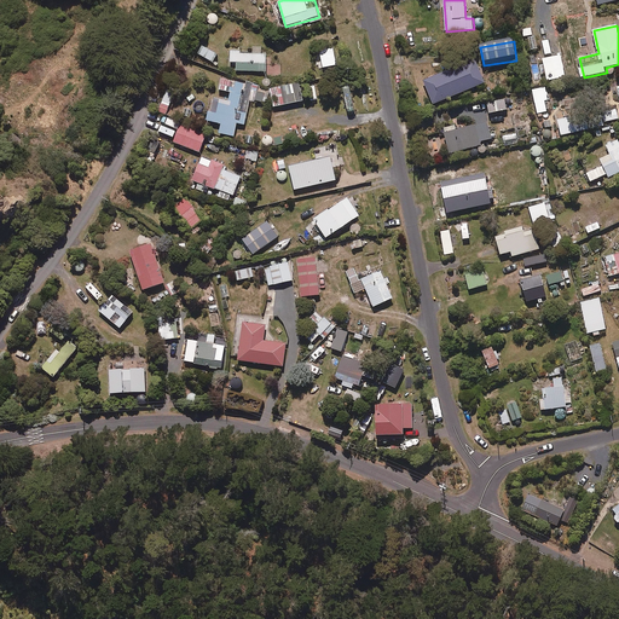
[(262,42),(254,42),(253,52),(231,52),(230,63),(237,63),(237,71),(266,73),(266,53),(262,52),(262,42)]
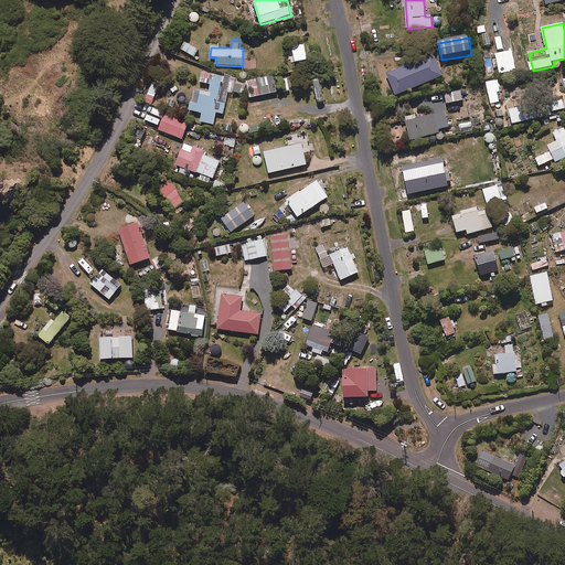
[(199,50),(187,42),(181,50),(193,57),(199,50)]
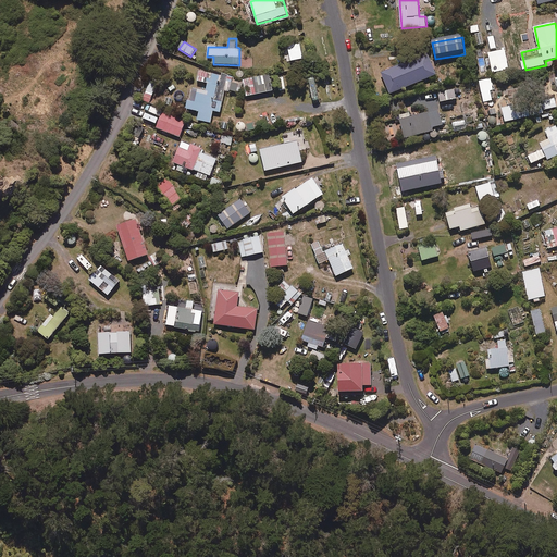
[(509,70),(506,50),(490,53),(493,73),(509,70)]
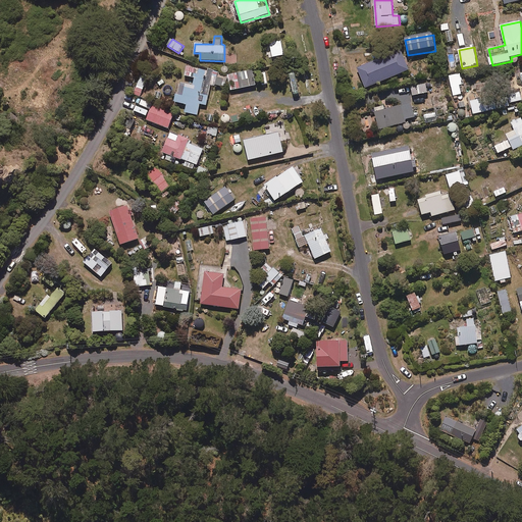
[(409,70),(401,51),(358,68),(366,89),(409,70)]
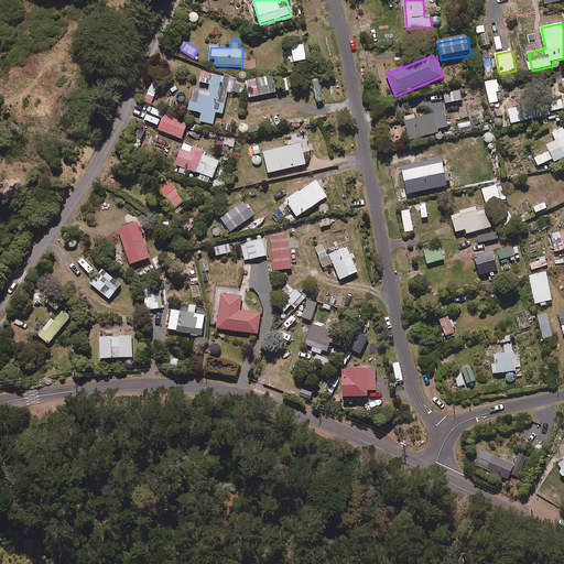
[(246,80),(202,72),(199,83),(210,85),(208,95),(193,91),(188,110),(203,114),(201,122),(214,125),(216,112),(224,115),(228,90),(243,94),(246,80)]
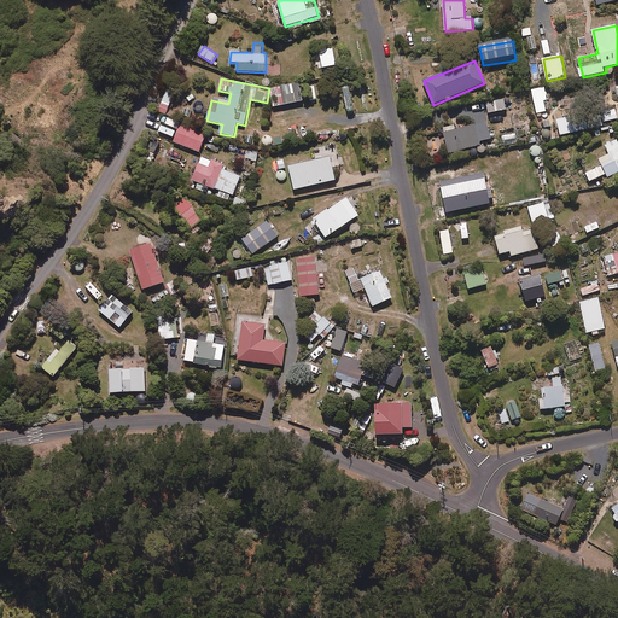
[(304,101),(301,83),(270,89),(274,108),(304,101)]
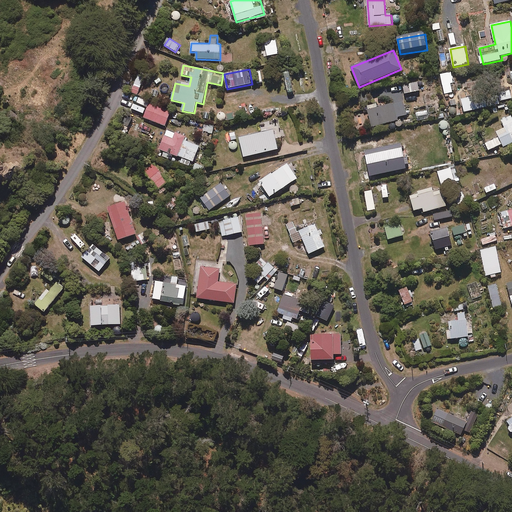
[(454,82),(451,72),(441,75),(445,94),(453,92),(451,83),(454,82)]
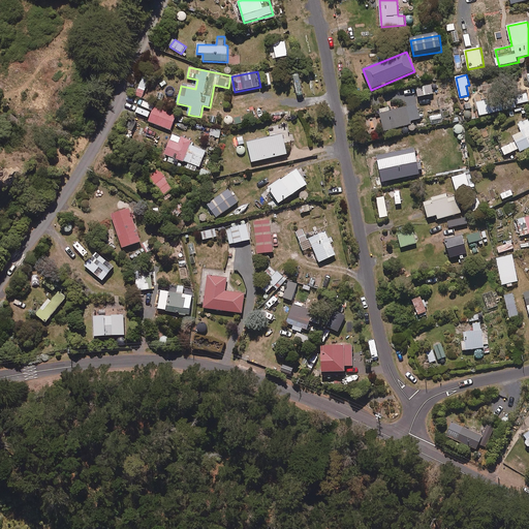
[(528,99),(527,92),(515,95),(518,105),(528,102),(528,99)]
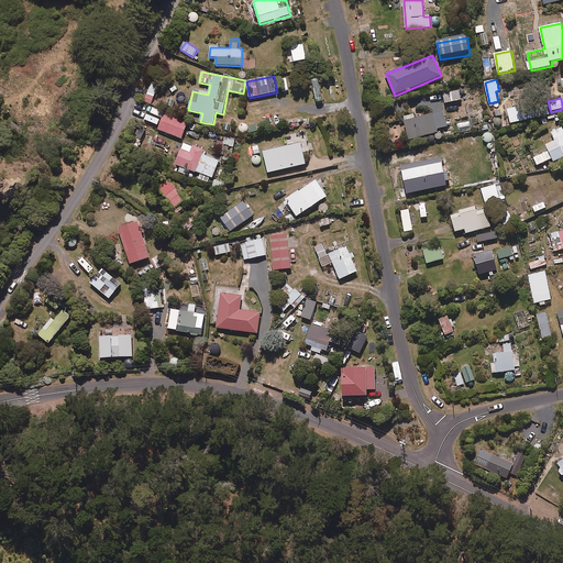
[(550,114),(547,102),(528,106),(530,119),(550,114)]
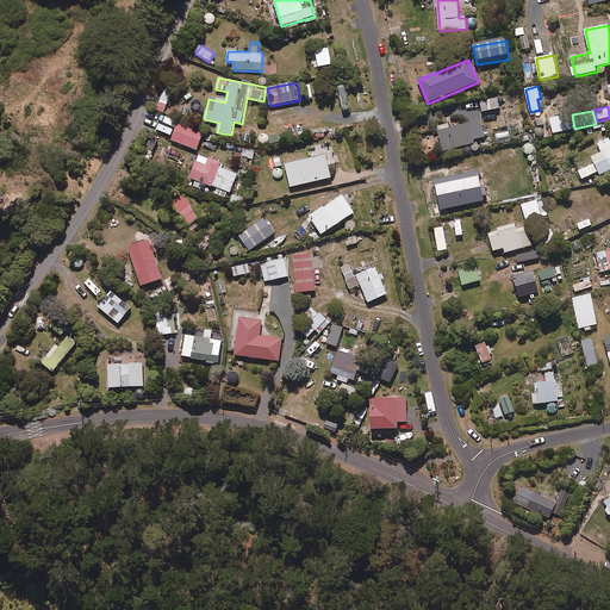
[(570,117),(552,120),(554,134),(573,130),(570,117)]
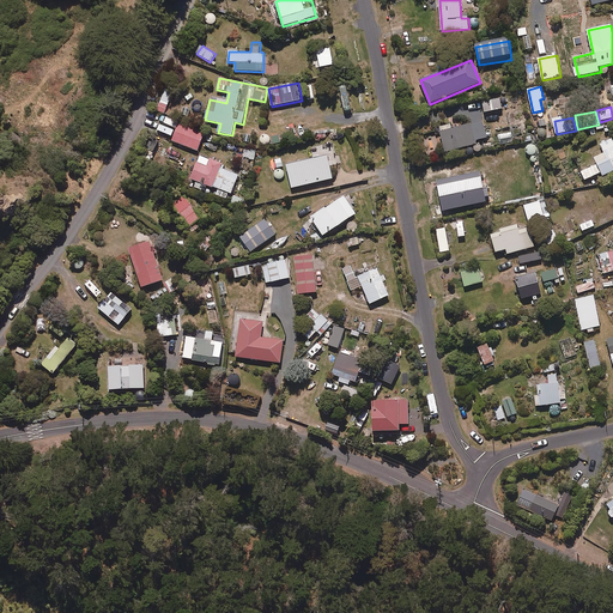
[(447,152),(478,144),(477,141),(490,138),(485,121),(442,133),(447,152)]
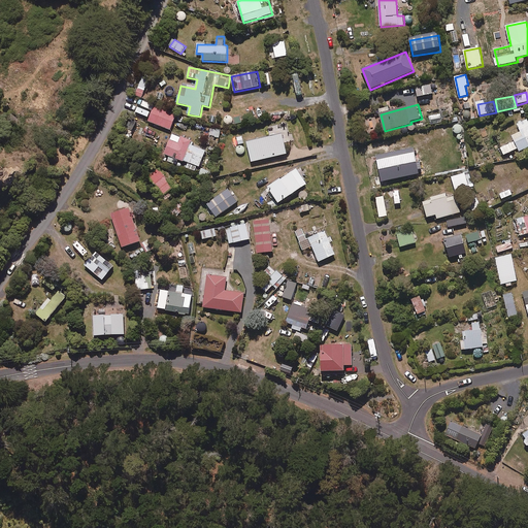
[(176,116),(155,106),(149,122),(170,130),(176,116)]
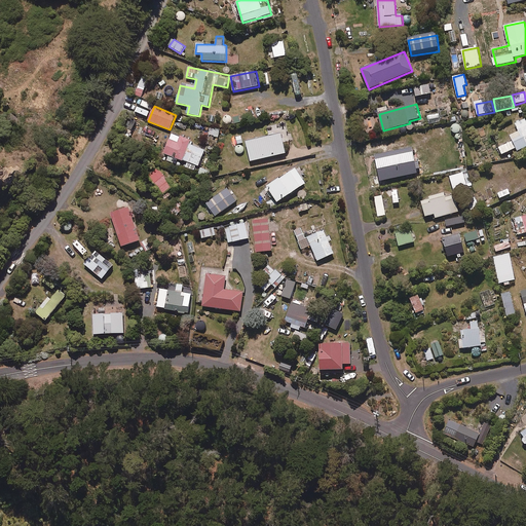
[(384,140),(378,116),(365,120),(371,143),(384,140)]
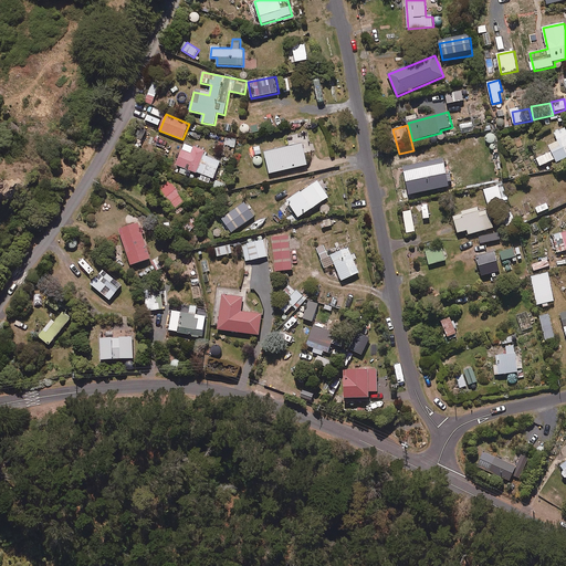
[(565,128),(554,134),(558,142),(549,146),(552,152),(532,160),(536,170),(556,160),(557,164),(565,159),(565,128)]
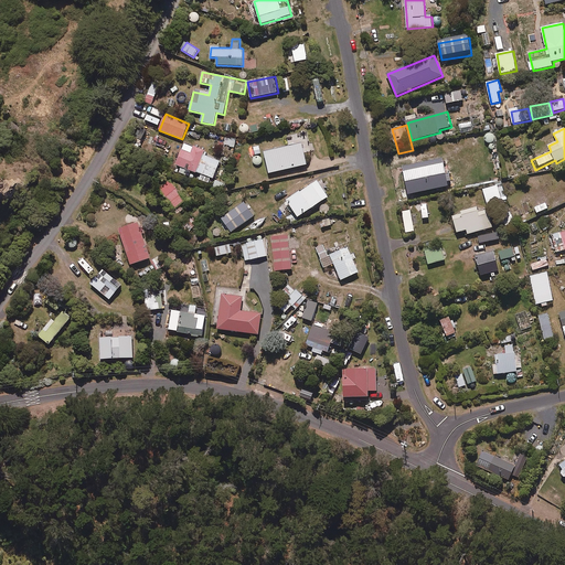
[(313,150),(309,134),(288,138),(290,147),(265,152),(269,173),(307,166),(305,152),(313,150)]
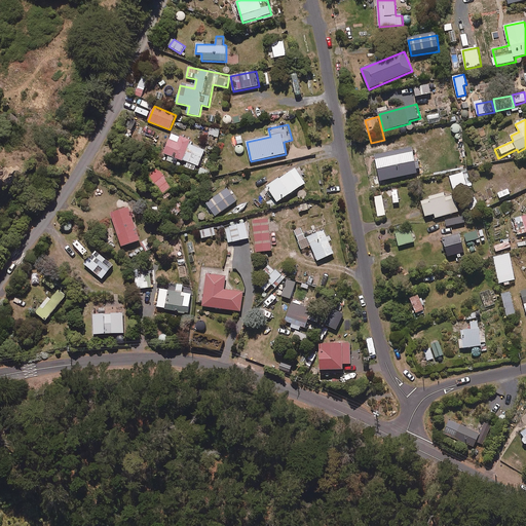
[(462,124),(452,125),(453,133),(463,133),(462,124)]
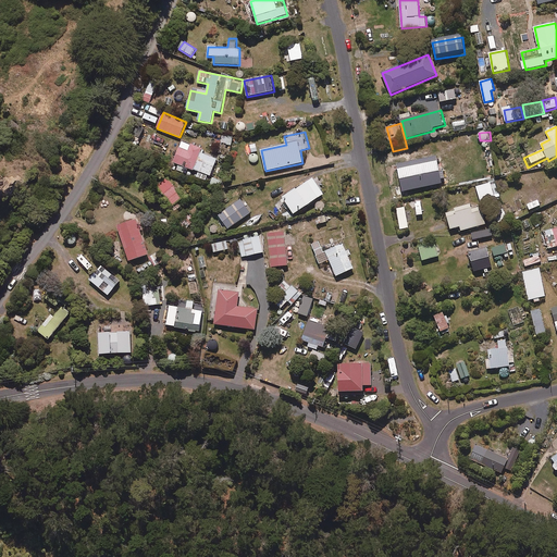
[(478,133),(467,135),(468,145),(479,144),(478,133)]
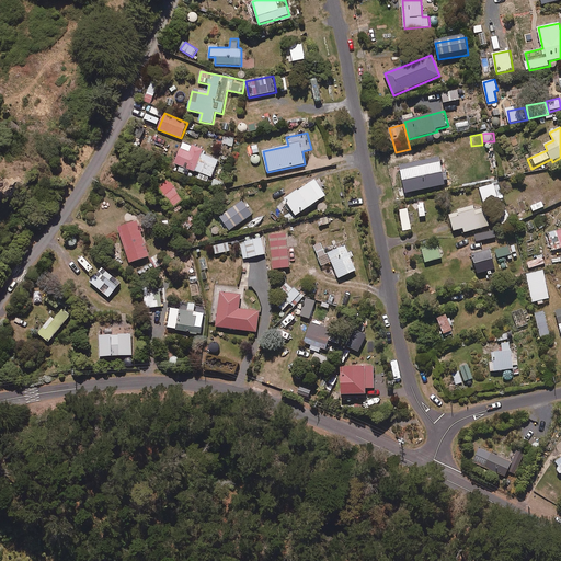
[(219,161),(206,156),(208,152),(183,142),(172,171),(207,185),(210,176),(213,178),(219,161)]
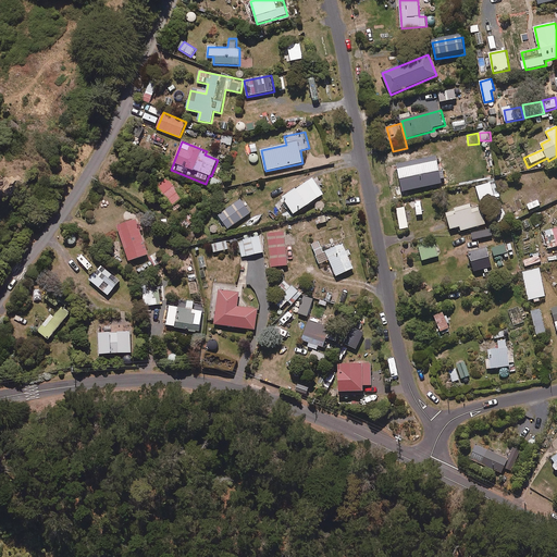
[(463,160),(455,147),(452,149),(449,146),(441,152),(452,168),(463,160)]
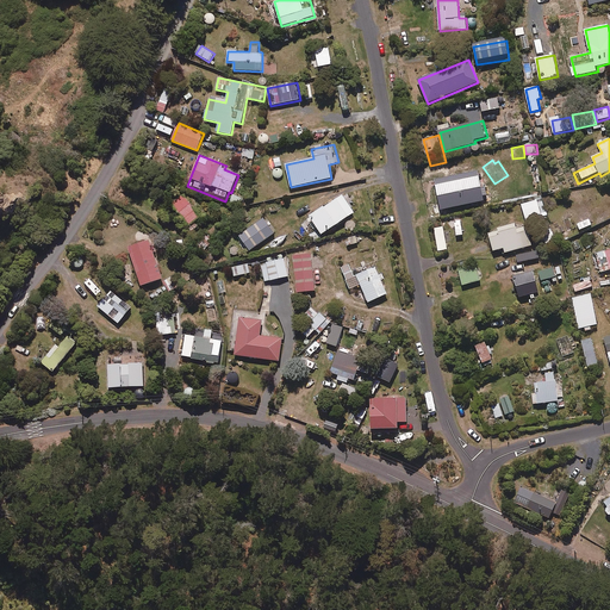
[(496,188),(484,170),(460,187),(467,198),(478,191),(481,194),(490,190),(491,192),(496,188)]
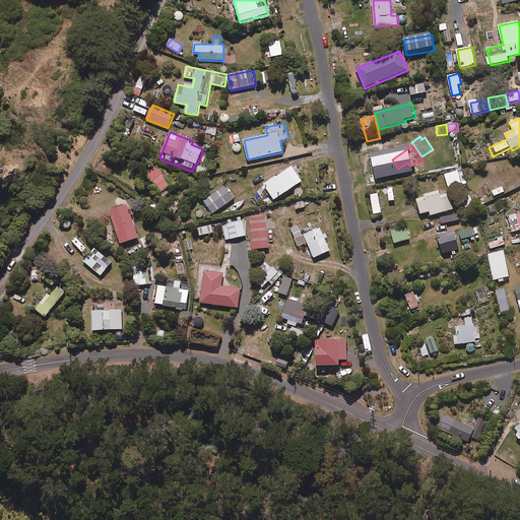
[(208,170),(199,166),(196,172),(205,176),(208,170)]
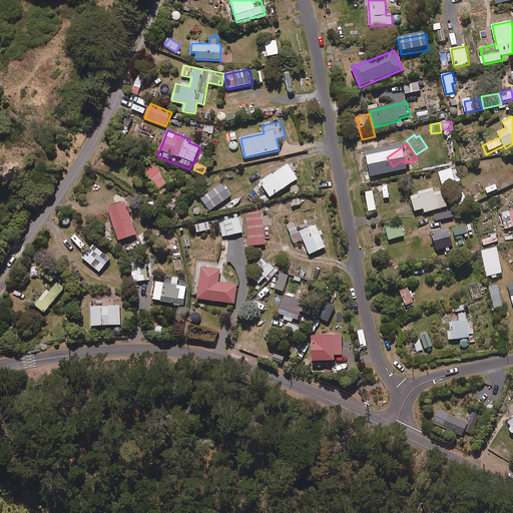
[(168,183),(152,165),(143,171),(159,190),(168,183)]
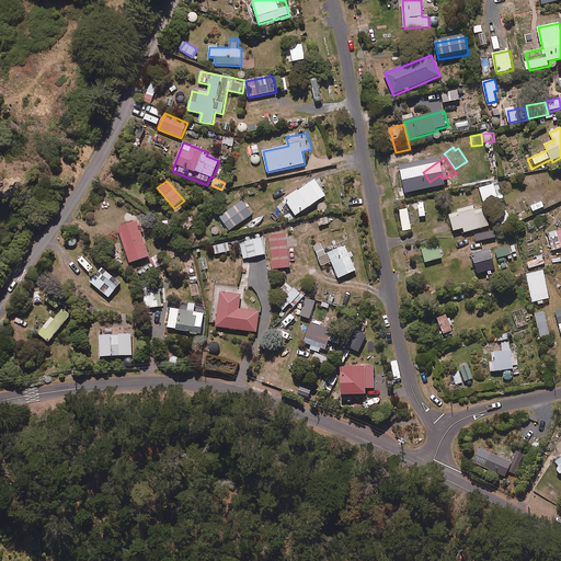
[(327,196),(316,181),(285,202),(296,218),(327,196)]
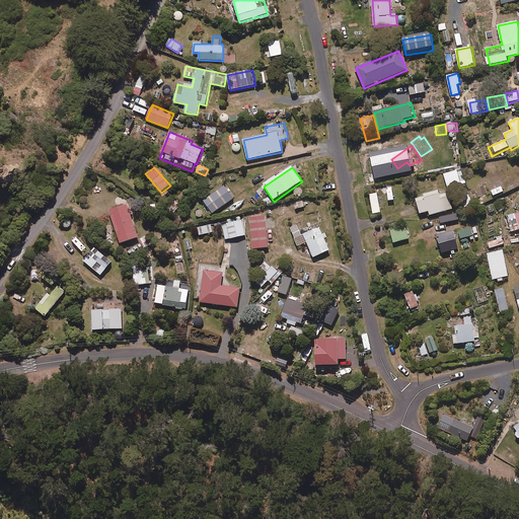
[(471,207),(461,169),(444,174),(449,193),(452,193),(456,207),(464,205),(465,209),(471,207)]
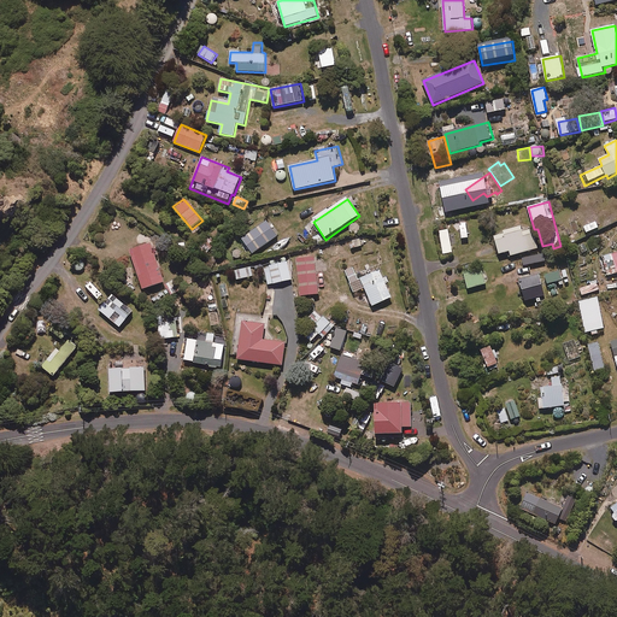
[(265,211),(252,211),(252,221),(265,221),(265,211)]
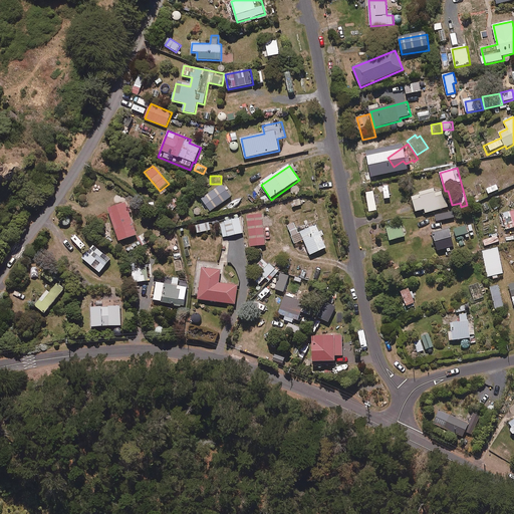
[(485,192),(483,183),(475,185),(477,194),(485,192)]
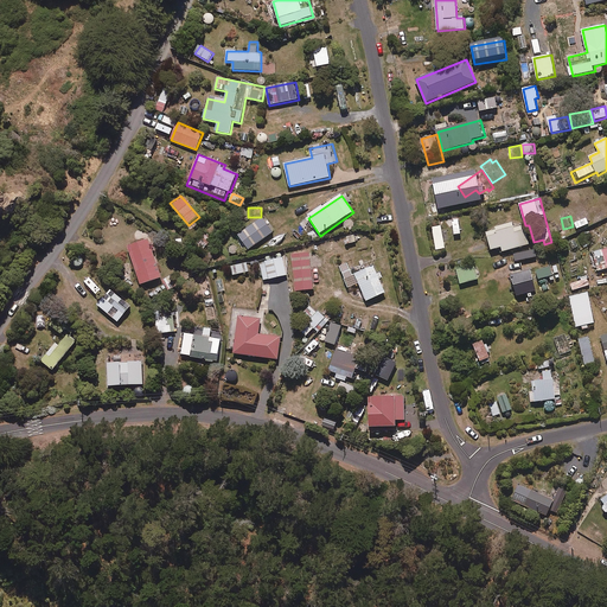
[(275,232),(264,217),(238,235),(249,250),(275,232)]
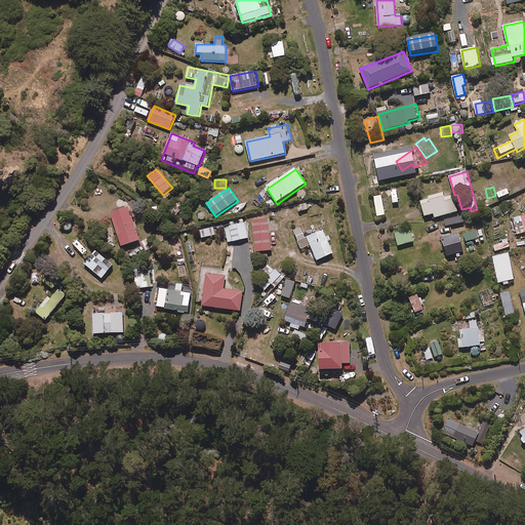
[(307,191),(298,191),(298,200),(307,200),(307,191)]
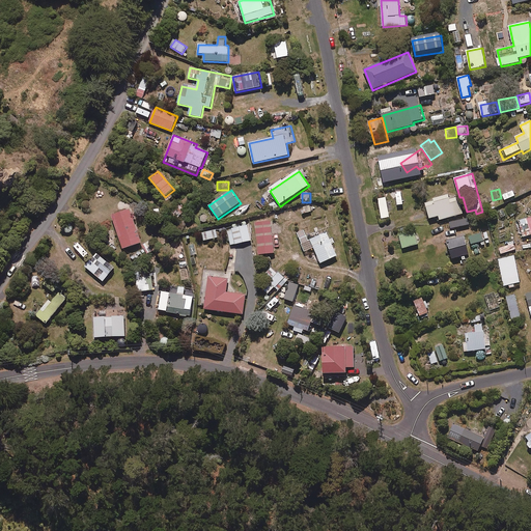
[(462,215),(456,195),(426,203),(430,219),(440,217),(441,221),(462,215)]
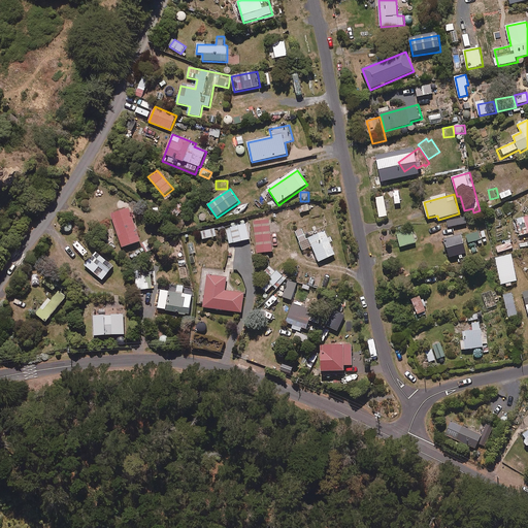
[(388,216),(387,197),(377,197),(378,216),(388,216)]
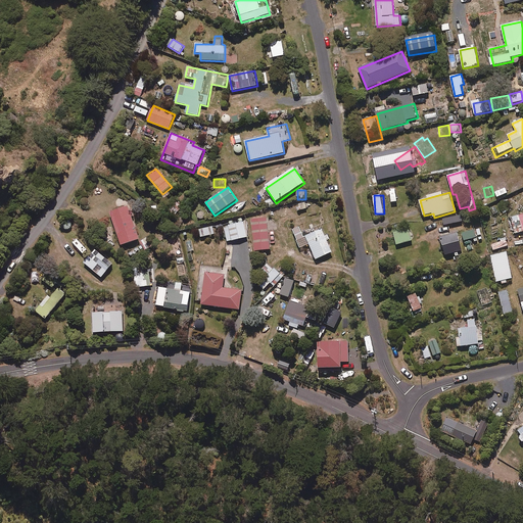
[(183,206),(178,202),(170,211),(175,216),(183,206)]
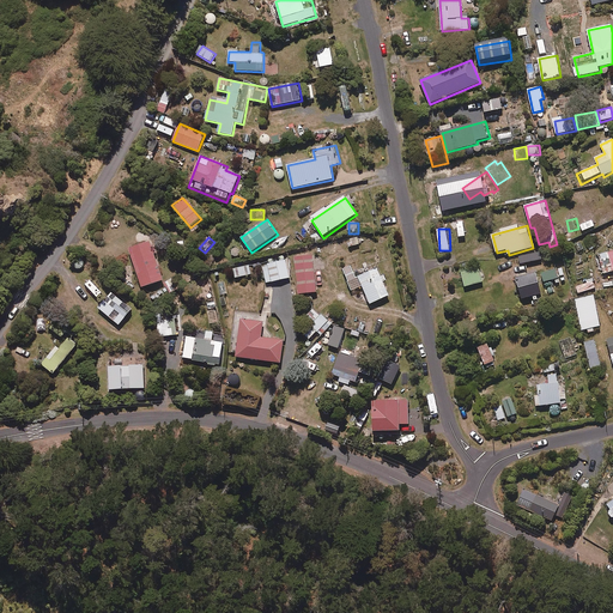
[(163,280),(150,242),(129,249),(143,287),(163,280)]
